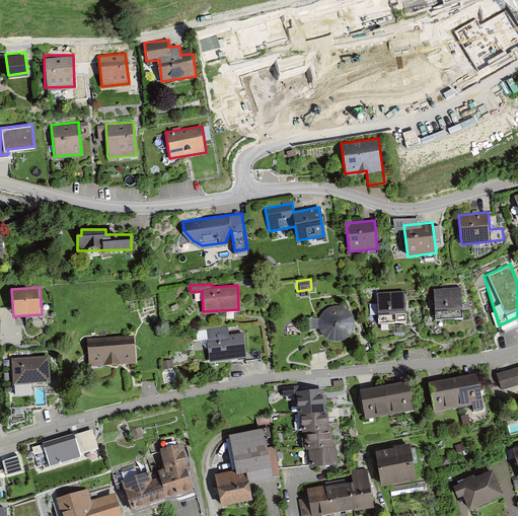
[(460,287),(431,289),(433,319),(462,317),(460,287)]
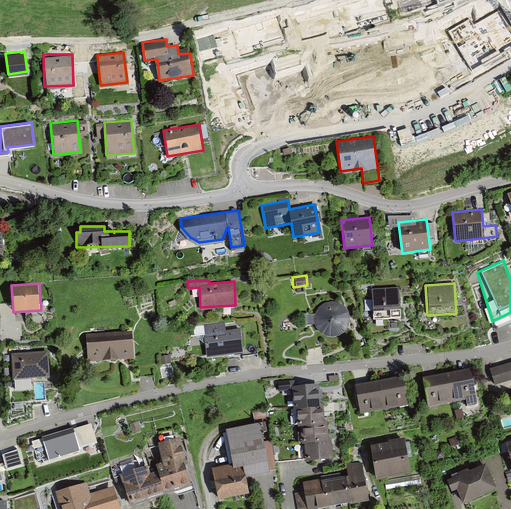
[(370,287),(372,316),(402,314),(399,285),(370,287)]
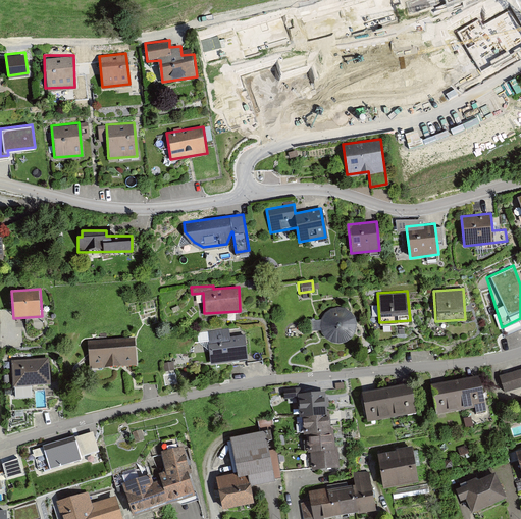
[(354,316),(350,310),(344,307),(336,306),(327,309),(323,313),(320,320),(320,326),(322,333),(326,339),(332,342),(341,343),(348,340),(352,335),(356,329),(356,322),(354,316)]
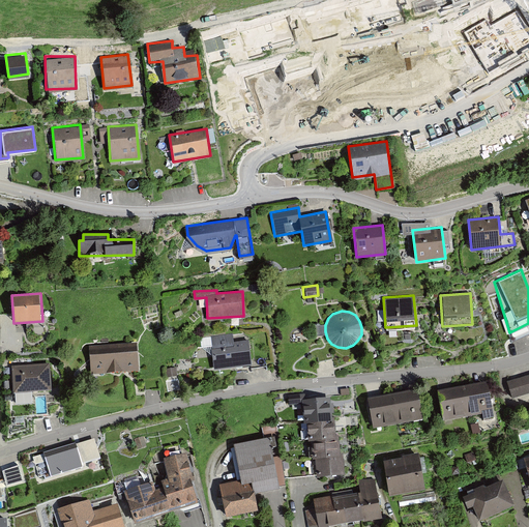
[(248,331),(210,334),(212,368),(251,364),(248,331)]
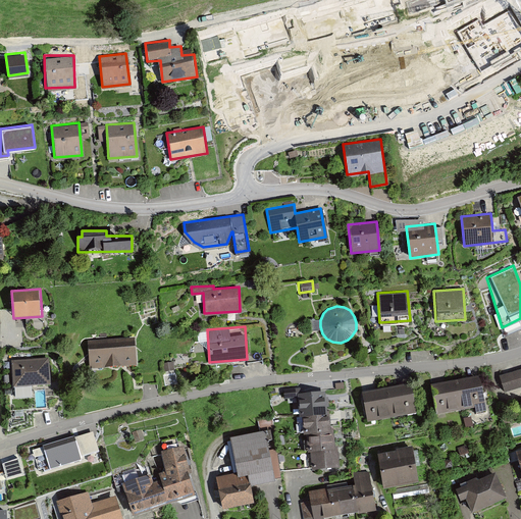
[(87,339),(89,366),(137,363),(135,335),(87,339)]
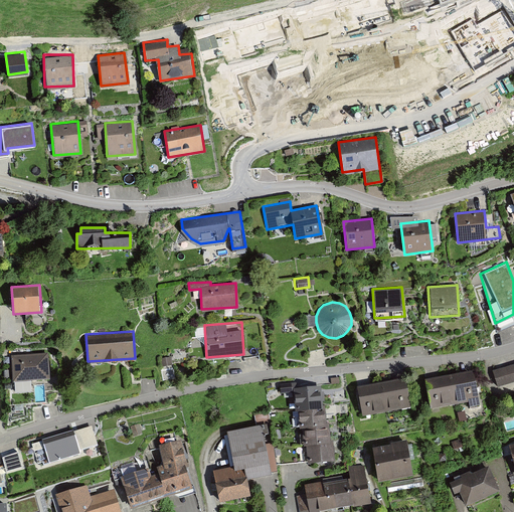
[(48,350),(10,351),(11,382),(49,381),(48,350)]
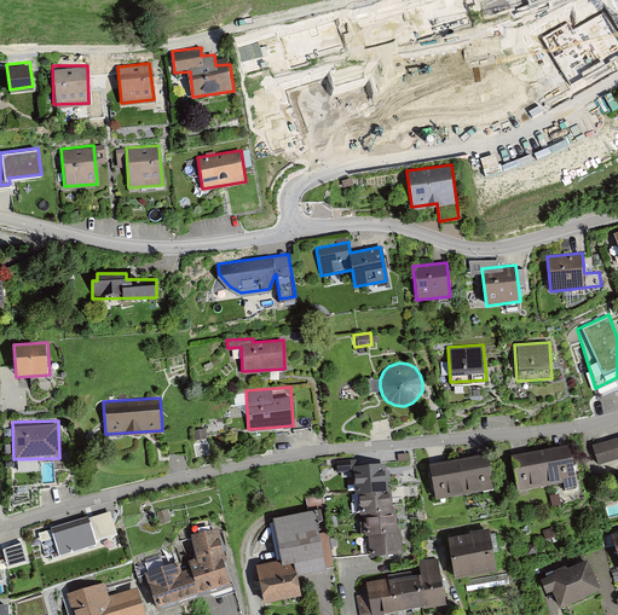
[(617,435),(593,442),(598,463),(617,457),(617,435)]
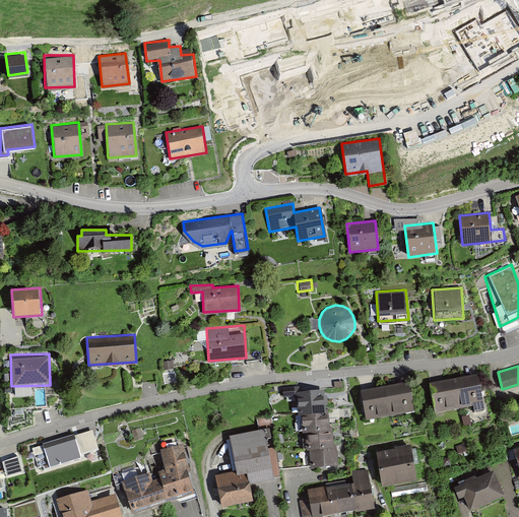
[(479,375),(431,384),(436,411),(483,403),(479,375)]
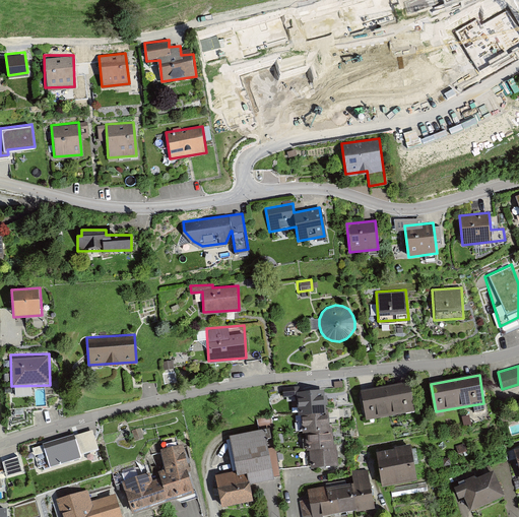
[(360,390),(366,418),(413,409),(408,381),(360,390)]
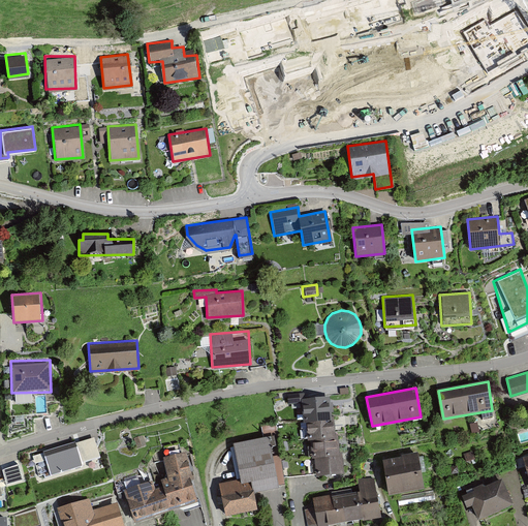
[(288,402),(303,400),(305,419),(308,419),(309,436),(312,436),(314,454),(316,453),(318,471),(341,469),(339,451),(337,451),(335,433),(333,434),(332,415),(330,415),(329,410),(333,409),(332,400),(329,400),(329,394),(316,395),(315,391),(287,394),(288,402)]
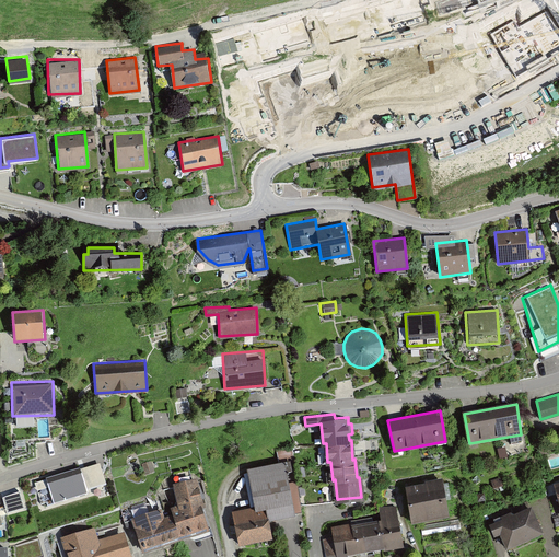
[(100,459),(45,475),(53,499),(107,483),(100,459)]
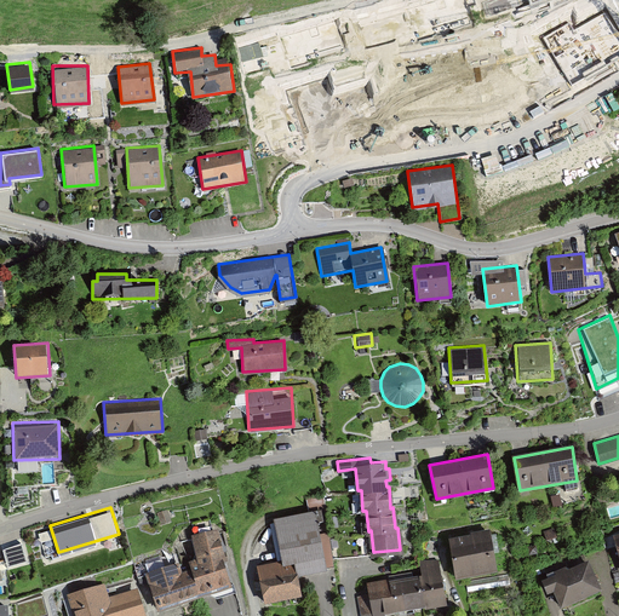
[(303,594),(299,573),(326,568),(316,512),(270,520),(278,563),(257,566),(263,602),(303,594)]
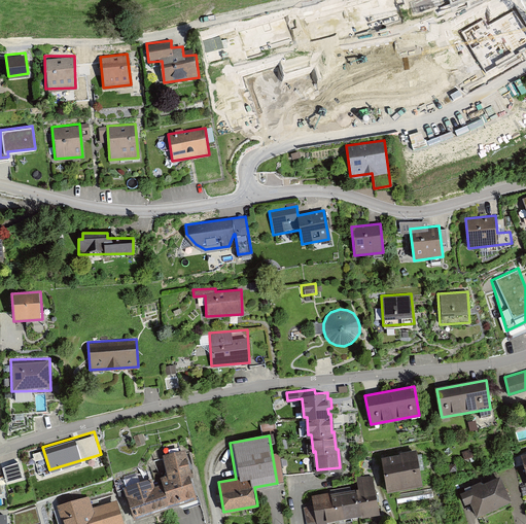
[(159,453),(166,475),(129,486),(137,515),(198,496),(182,446),(159,453)]
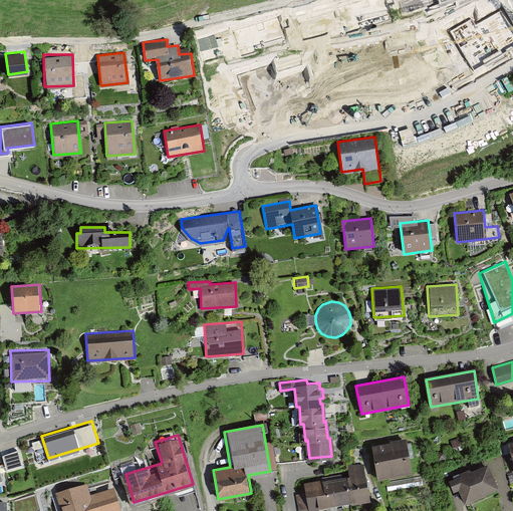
[(407,440),(372,446),(378,481),(413,475),(407,440)]
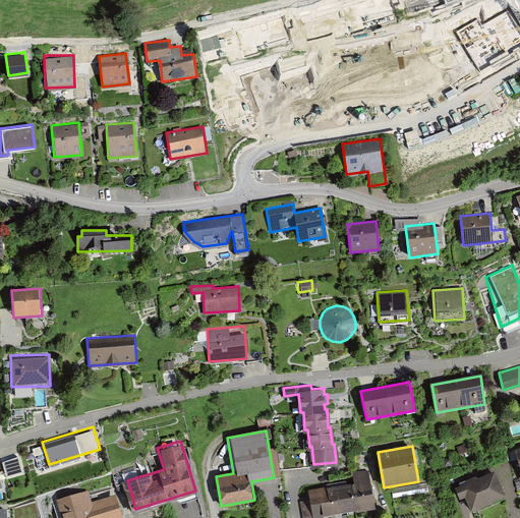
[(0,486),(1,486),(0,481),(0,470),(4,469),(6,475),(22,471),(17,450),(0,456),(0,486)]
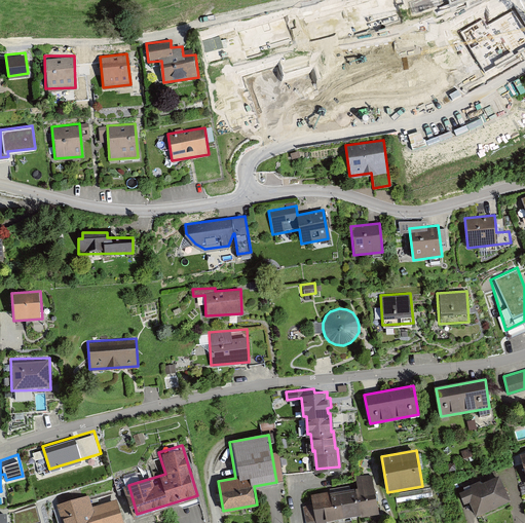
[(308,496),(313,522),(325,522),(376,512),(367,473),(354,476),(357,485),(308,496)]
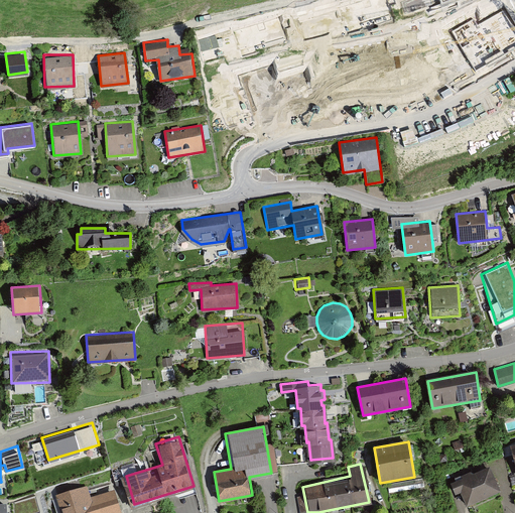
[(489,467),(451,484),(456,496),(461,494),(466,504),(499,490),(489,467)]
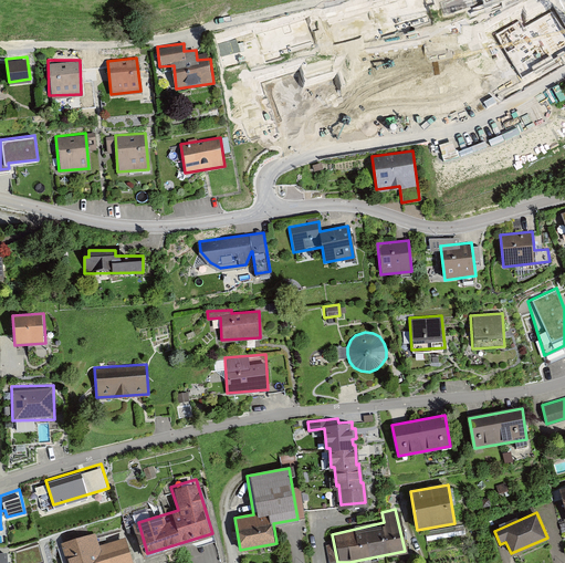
[(128,562),(131,562),(123,538),(101,544),(96,531),(61,542),(67,562),(128,562)]
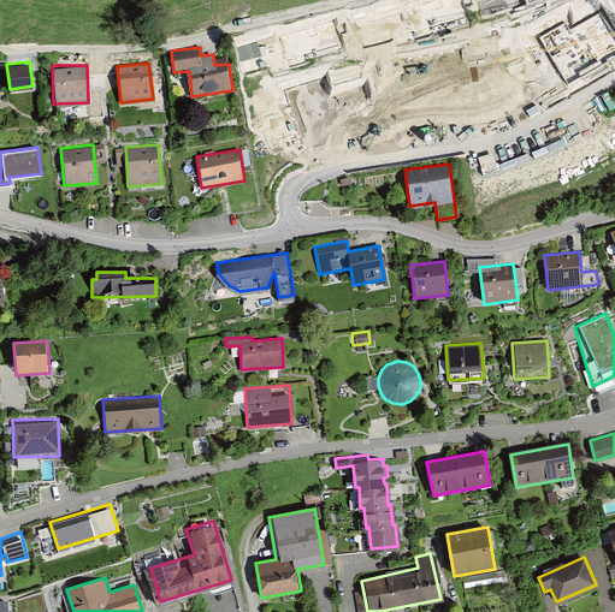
[(10,598),(11,611),(39,611),(48,610),(42,588),(10,598)]
